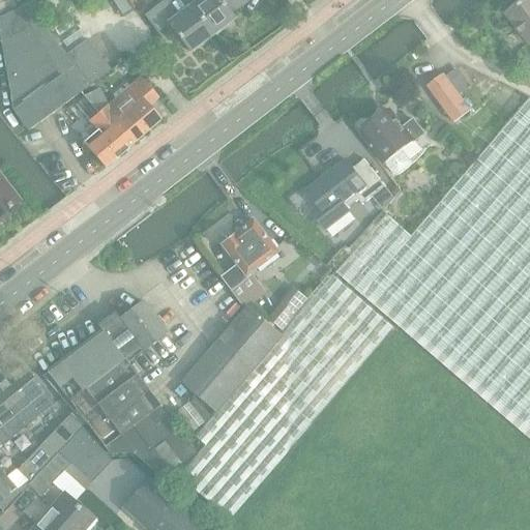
[(11,0),(2,0),(0,1),(0,16),(16,9),(11,0)]
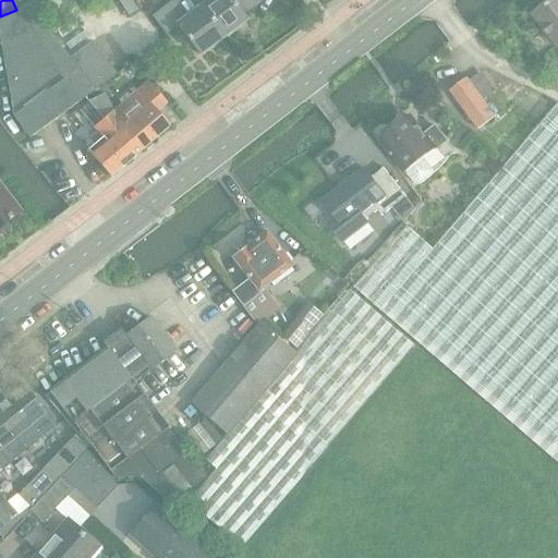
[(117,0),(128,17),(140,11),(133,0),(117,0)]
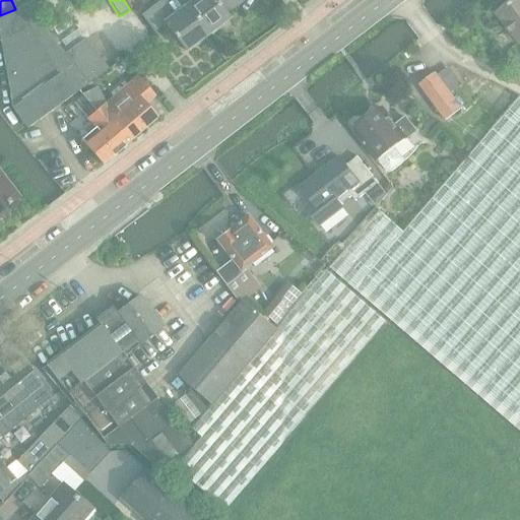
[(182,0),(164,0),(143,15),(154,31),(165,24),(186,52),(208,36),(188,7),(187,8),(182,0)]
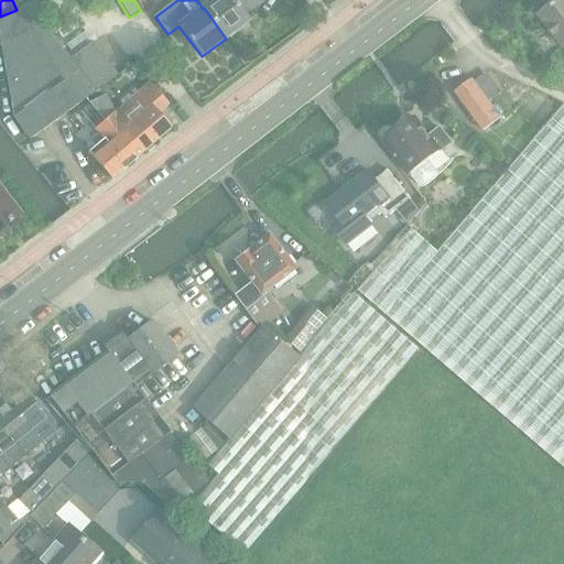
[(197,0),(203,9),(204,8),(226,39),(250,21),(246,15),(262,3),(259,0),(197,0)]
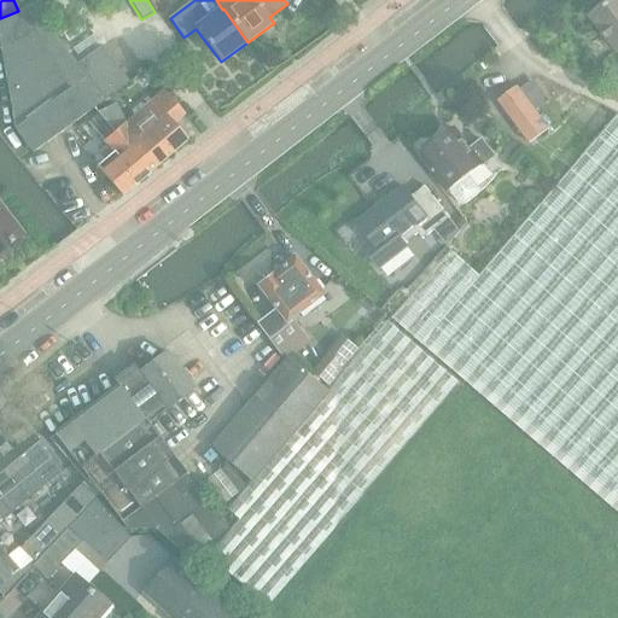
[(617,0),(613,0),(592,17),(617,52),(617,0)]
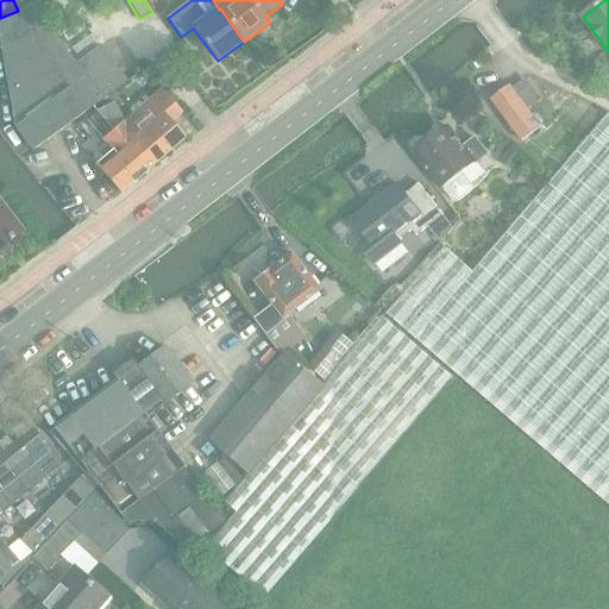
[(76,64),(58,43),(41,2),(0,20),(0,36),(14,129),(31,152),(104,100),(95,88),(86,77),(76,64)]
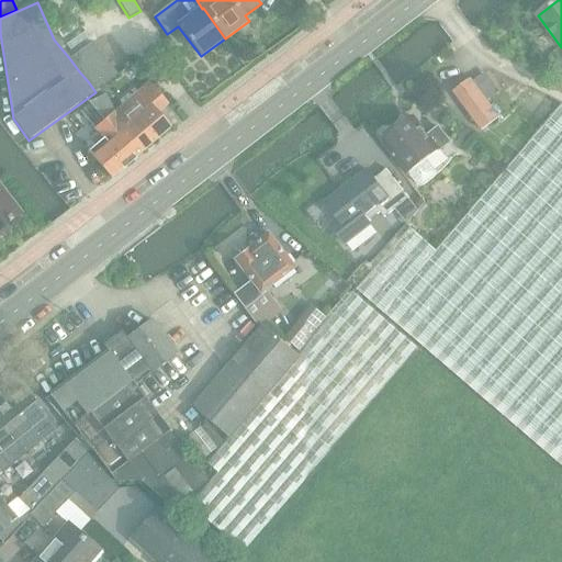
[(75,19),(57,31),(70,51),(88,37),(75,19)]
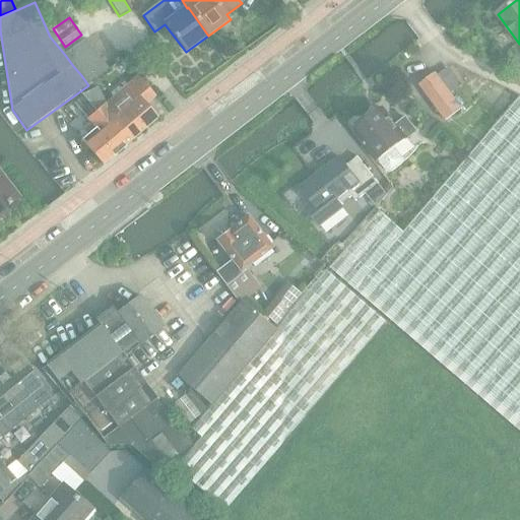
[(84,40),(65,55),(73,66),(92,50),(84,40)]
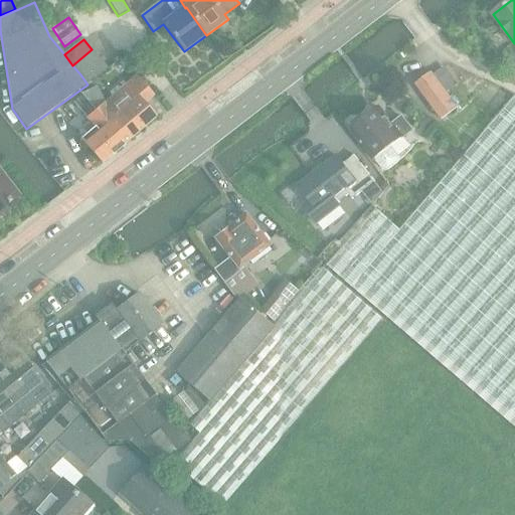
[(100,59),(92,49),(72,65),(80,74),(100,59)]
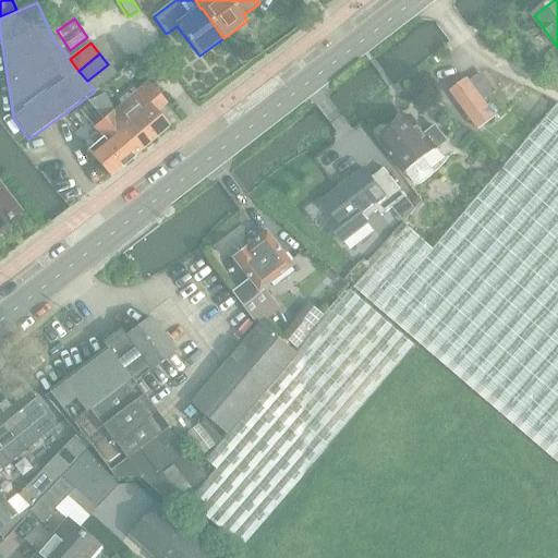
[(95,92),(117,75),(108,64),(87,81),(95,92)]
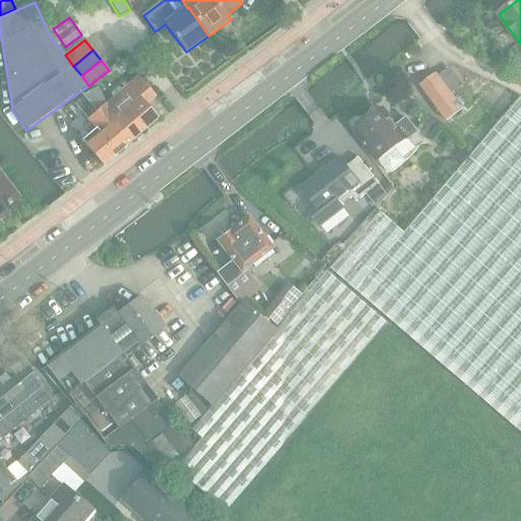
[(447,122),(463,110),(436,73),(419,87),(447,122)]
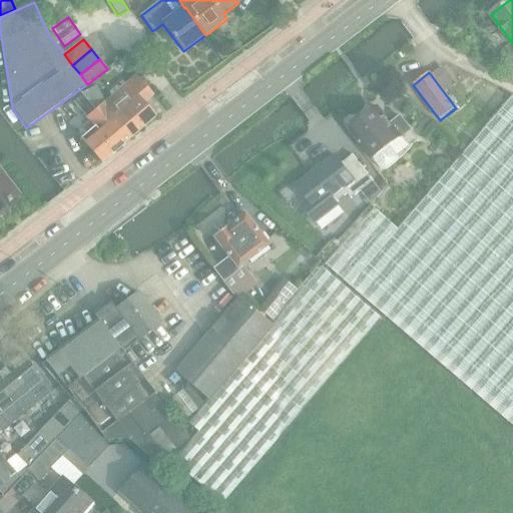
[(104,103),(95,85),(80,93),(81,95),(87,101),(95,111),(101,105),(129,138),(154,117),(143,104),(153,96),(136,76),(104,103)]
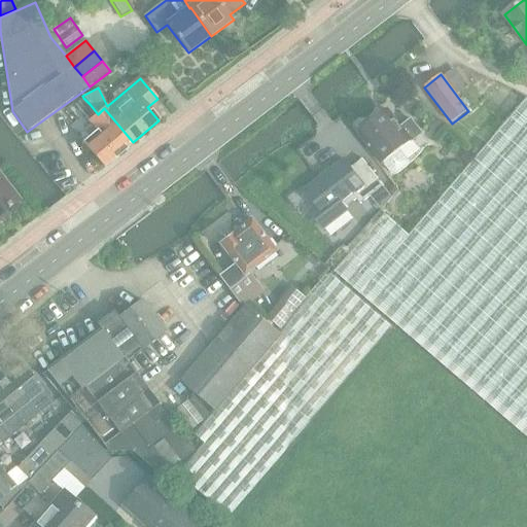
[(90,104),(83,98),(75,105),(81,111),(90,104)]
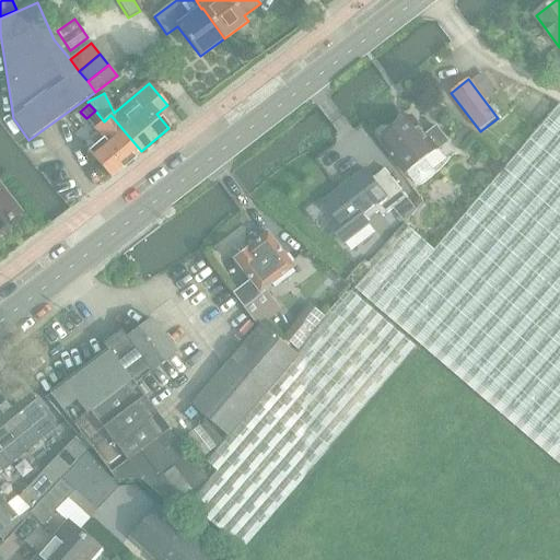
[(559,108),(474,210),(438,252),(404,223),(351,286),(378,308),(384,314),(559,465),(559,108)]
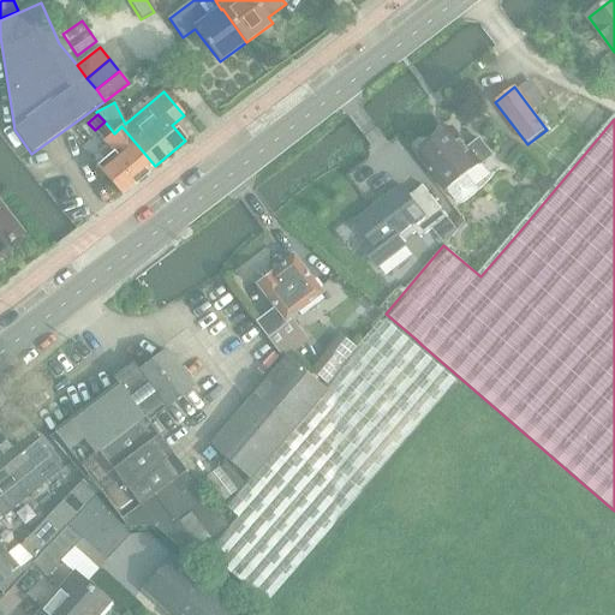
[(121,126),(114,133),(103,142),(112,153),(95,167),(120,197),(155,166),(121,126)]
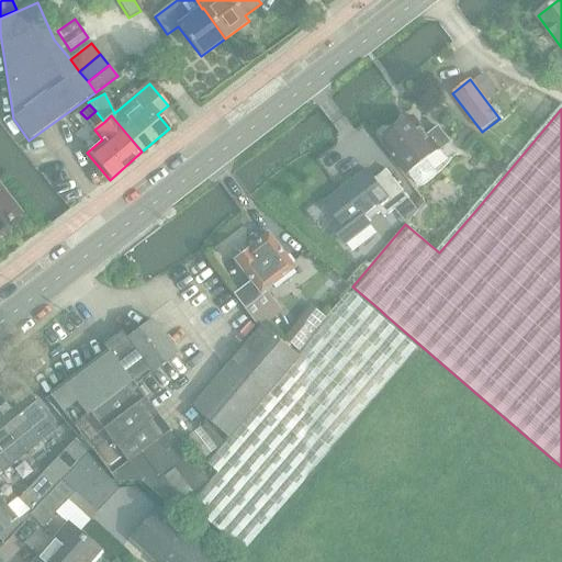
[(383,142),(408,175),(417,186),(422,187),(435,177),(435,170),(434,169),(446,158),(440,150),(450,143),(439,128),(428,137),(413,119),(397,131),(395,127),(383,136),(385,139),(383,142)]
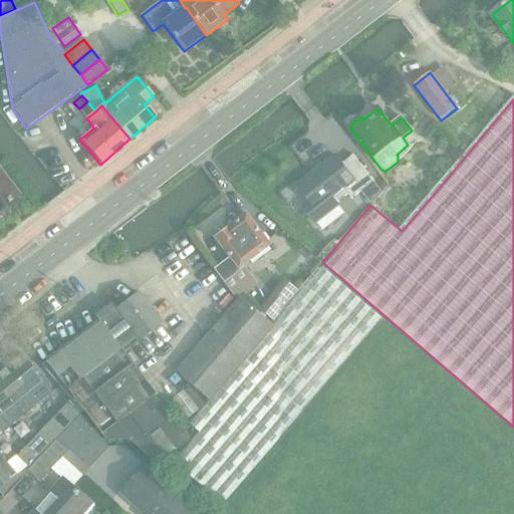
[(341,165),(335,157),(297,187),(309,202),(302,207),(315,225),(339,206),(337,202),(347,195),(350,200),(373,182),(353,156),(341,165)]
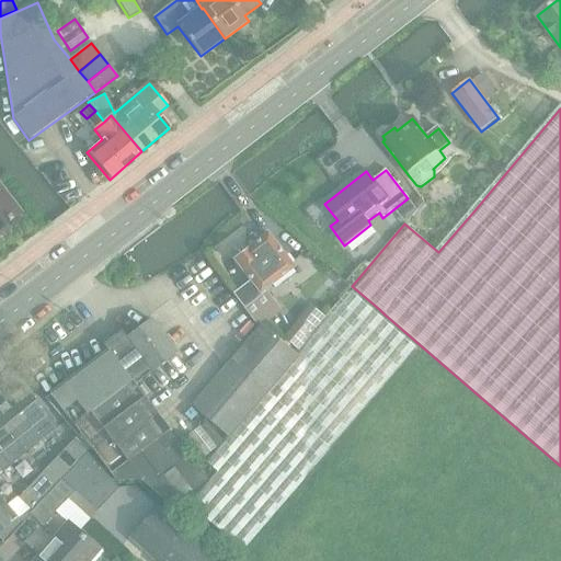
[(0,187),(0,229),(12,220),(9,216),(16,210),(0,187)]
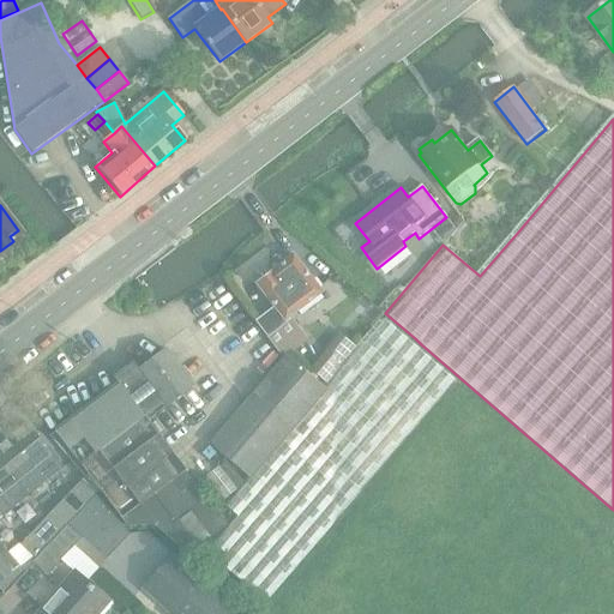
[(435,250),(441,246),(444,244),(438,236),(429,242),(435,250)]
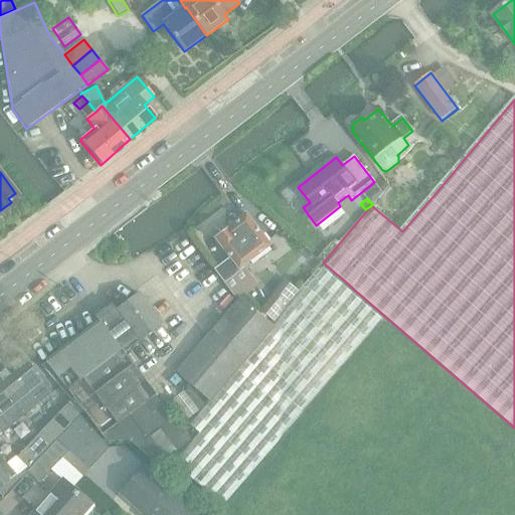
[(212,271),(234,301),(255,286),(242,268),(269,247),(268,245),(269,242),(265,236),(260,235),(244,215),(227,227),(225,227),(220,225),(213,230),(214,237),(213,238),(228,259),(212,271)]
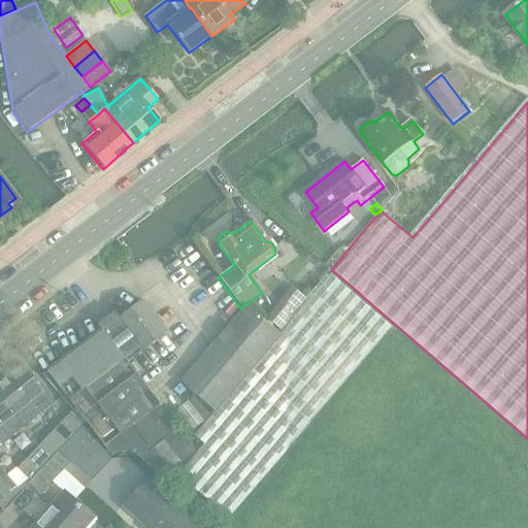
[(177,476),(228,520),(393,327),(333,275),(281,336),(215,413),(195,435),(204,443),(177,476)]
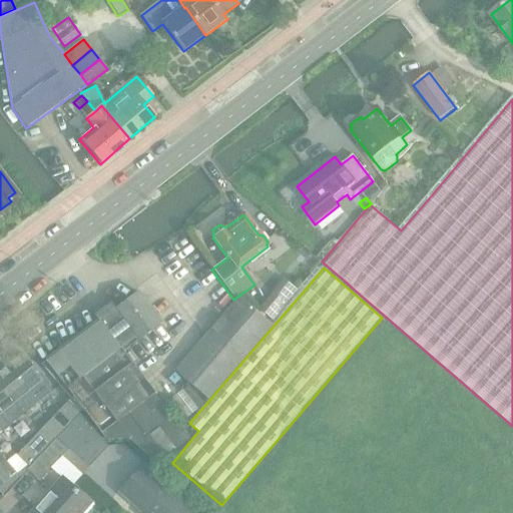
[(110,303),(93,316),(98,322),(107,334),(146,305),(138,294),(116,310),(110,303)]
